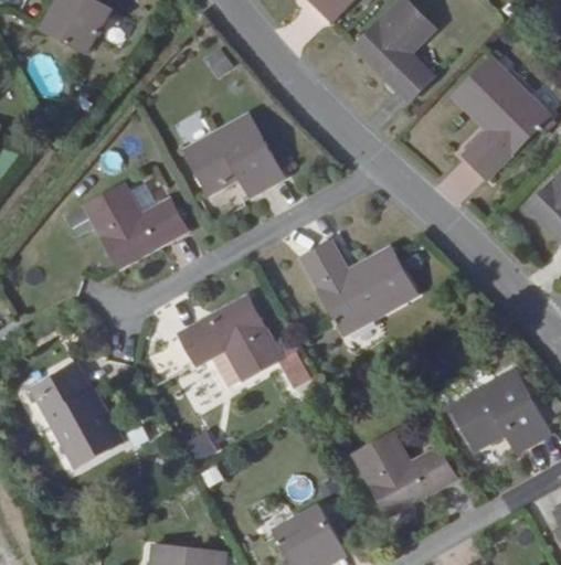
[(90,0),(64,0),(44,33),(87,60),(115,16),(90,0)]
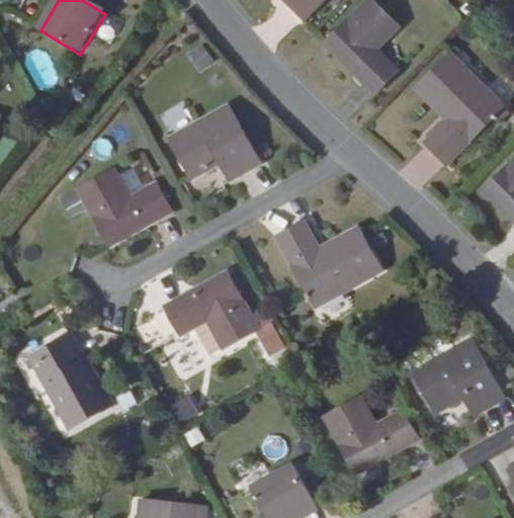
[(324,0),(281,0),(303,21),(324,0)]
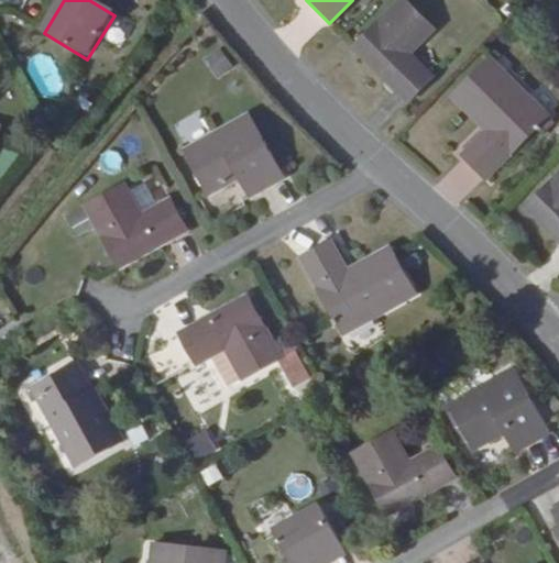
[(434,31),(403,0),(397,0),(353,44),(393,84),(391,86),(407,102),(435,76),(412,53),(434,31)]
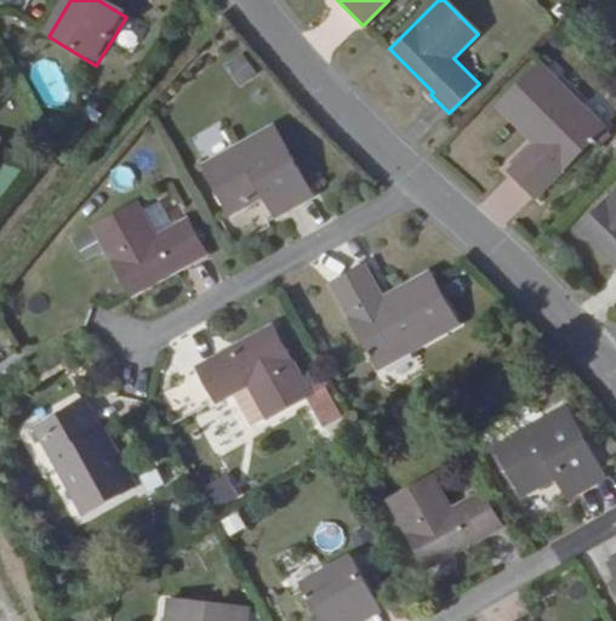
[(220,66),(234,86),(251,75),(237,53),(220,66)]
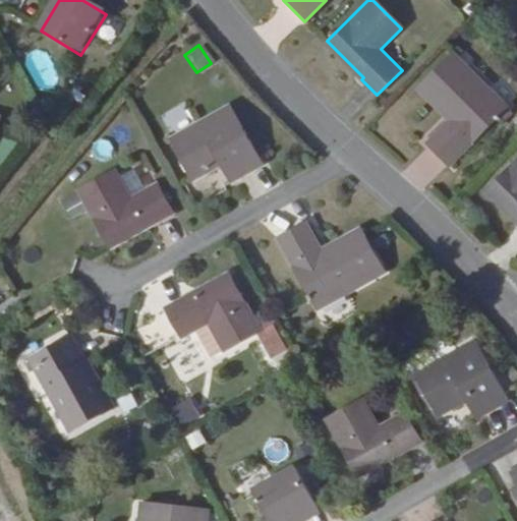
[(450,52),(414,89),(445,122),(423,145),(448,169),(507,107),(450,52)]
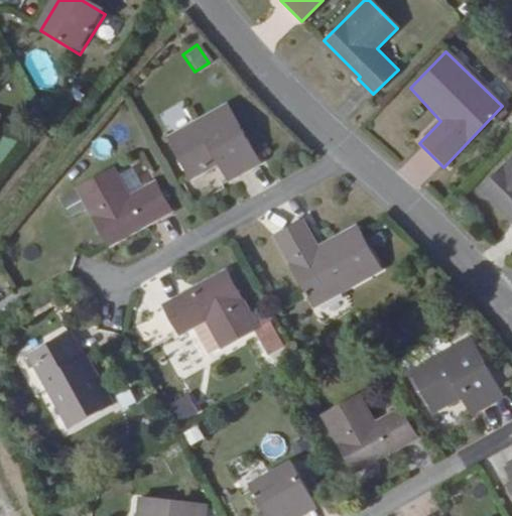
[(227,103),(167,136),(189,178),(218,162),(228,180),(260,162),(227,103)]
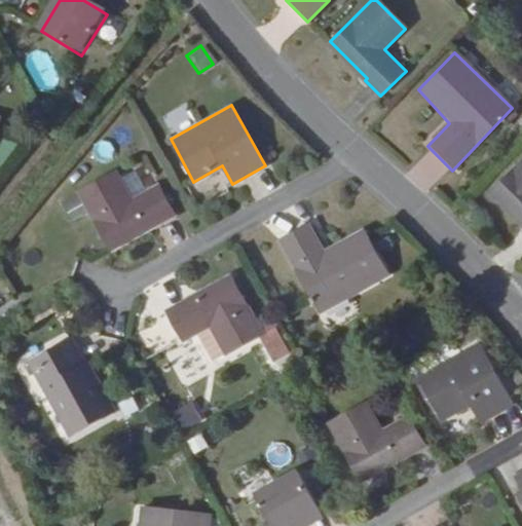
[(521,156),(490,190),(521,223),(521,156)]
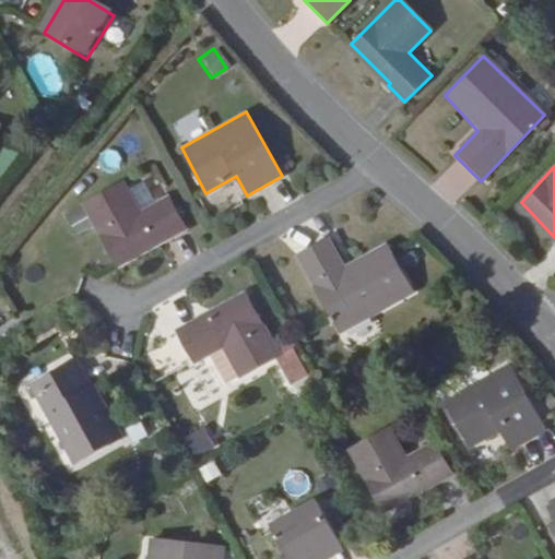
[(121,181),(82,203),(116,263),(164,236),(172,236),(185,227),(167,197),(139,213),(121,181)]
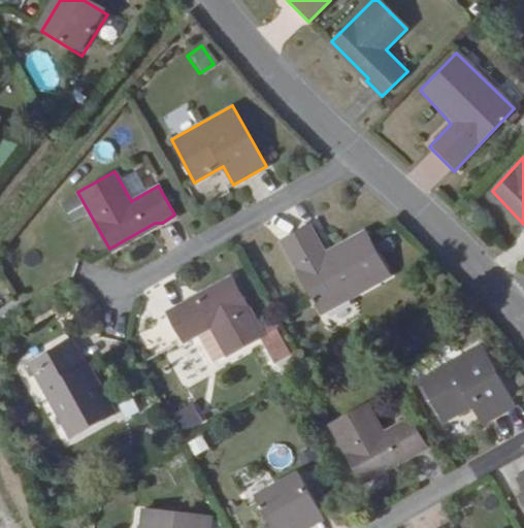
[(310,224),(283,240),(321,311),(391,274),(366,228),(325,250),(310,224)]
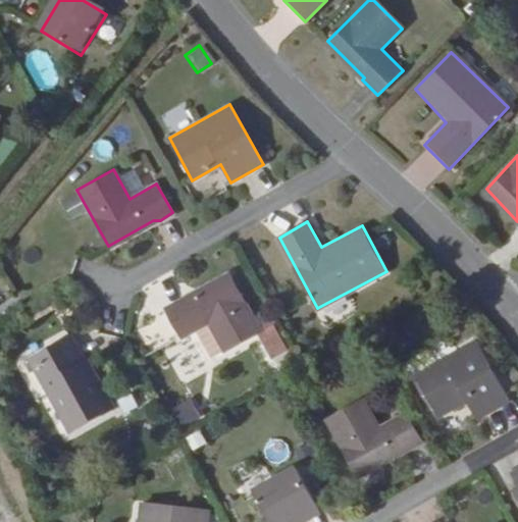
[(261,331),(230,275),(184,302),(182,299),(165,308),(182,338),(208,323),(223,353),(261,331)]
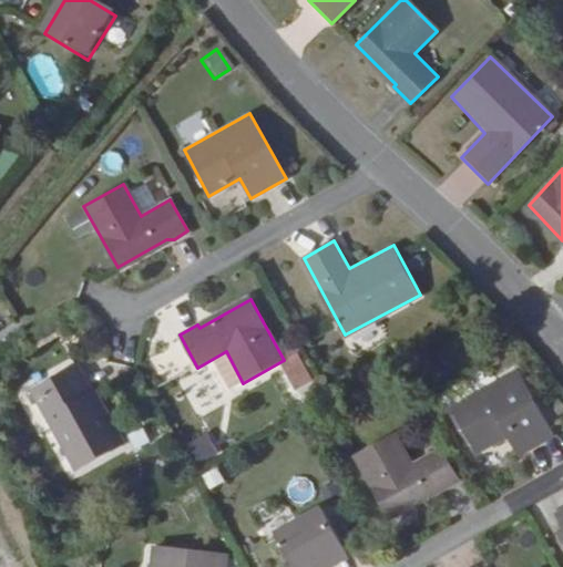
[(75,366),(28,391),(72,471),(119,445),(75,366)]
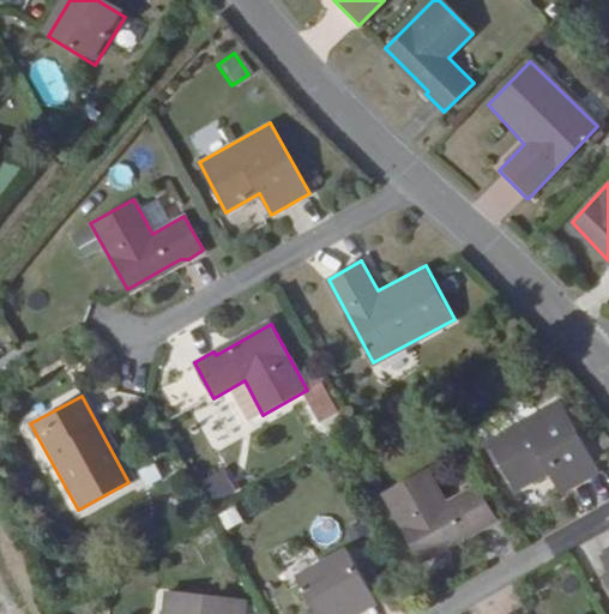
[(559,402),(489,440),(516,491),(550,471),(560,492),(597,471),(559,402)]
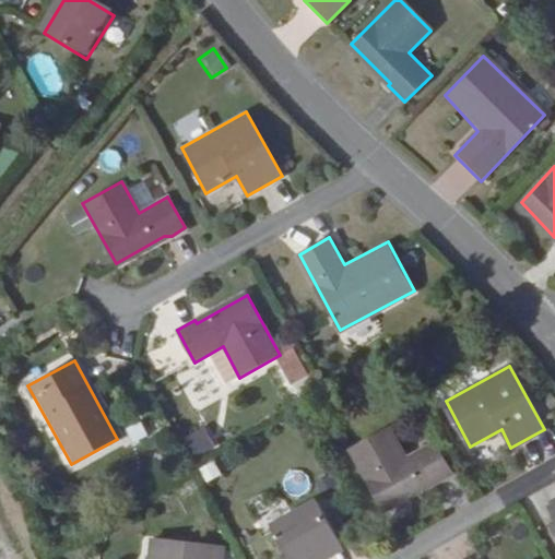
[(386,427),(347,450),(380,508),(427,483),(436,484),(450,474),(433,441),(403,458),(386,427)]
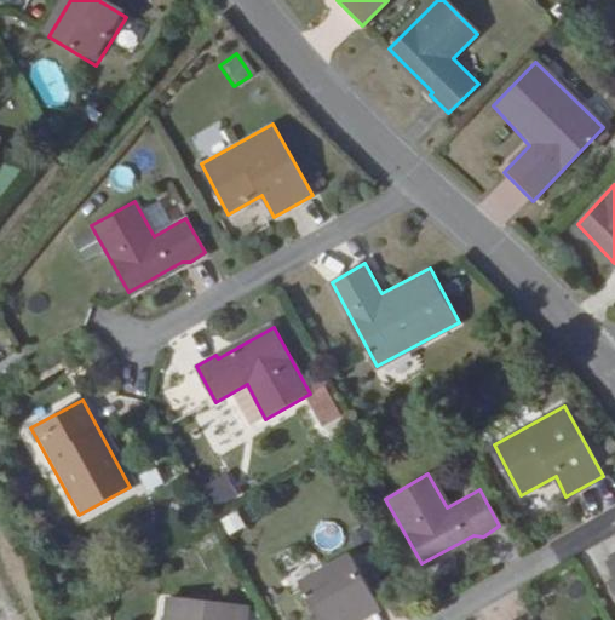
[(349,557),(302,584),(322,619),(350,619),(377,606),(349,557)]
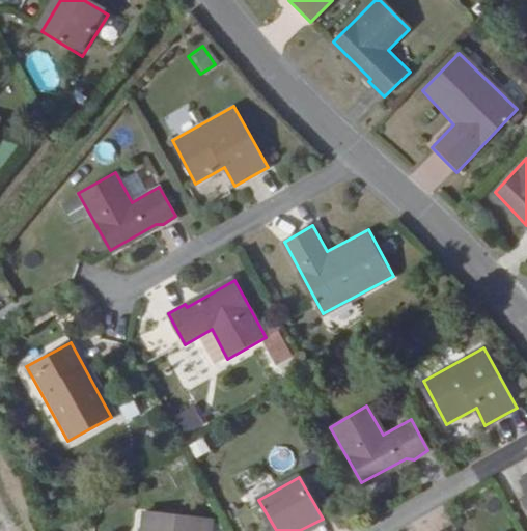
[(209,530),(211,522),(141,515),(139,530),(209,530)]
